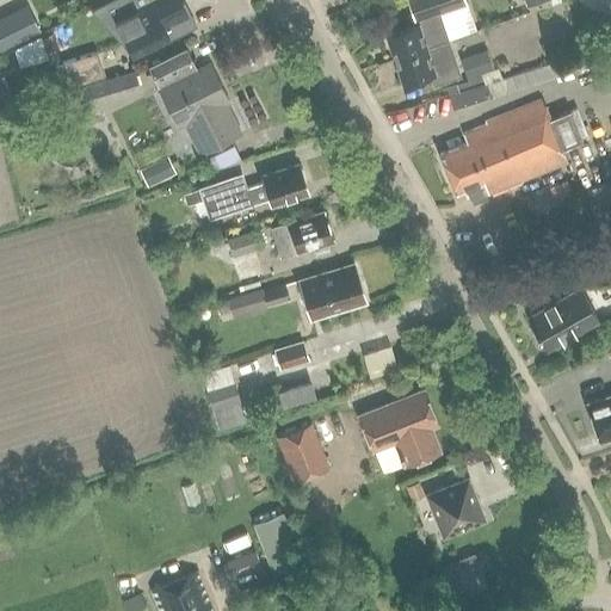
[(186,18),(177,0),(148,0),(134,7),(149,37),(186,18)]
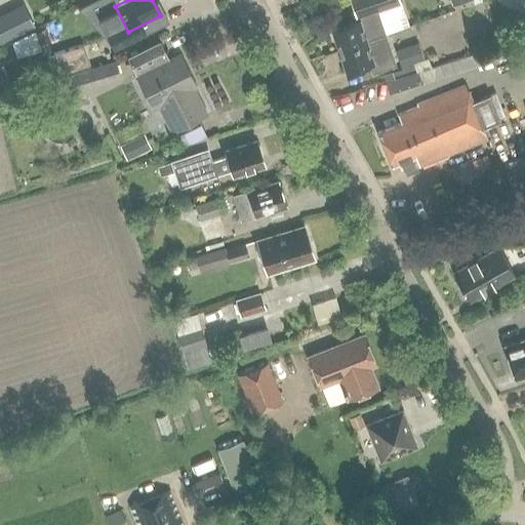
[(350,0),(357,21),(331,29),(338,50),(365,41),(385,35),(376,10),(399,3),(398,0),(350,0)]
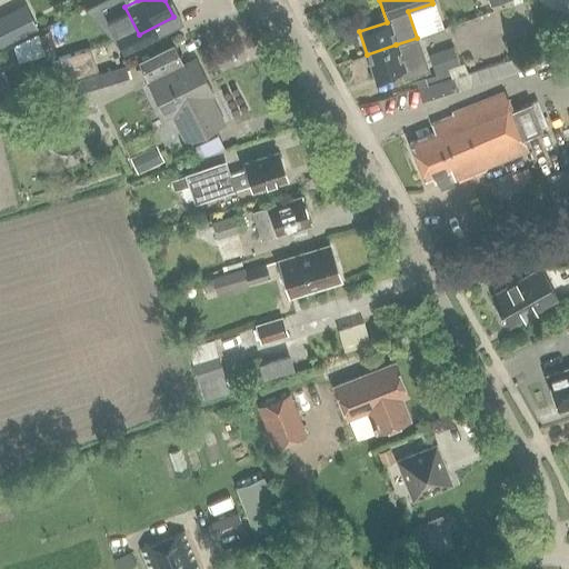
[(488,0),(491,10),(518,1),(517,0),(488,0)]
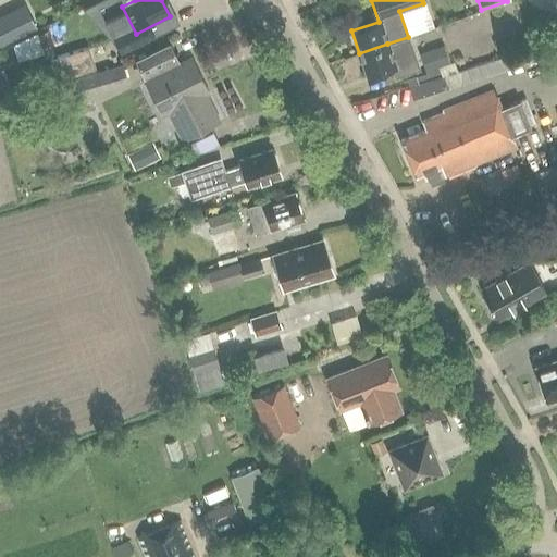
[(0,48),(25,37),(12,11),(0,16),(0,48)]
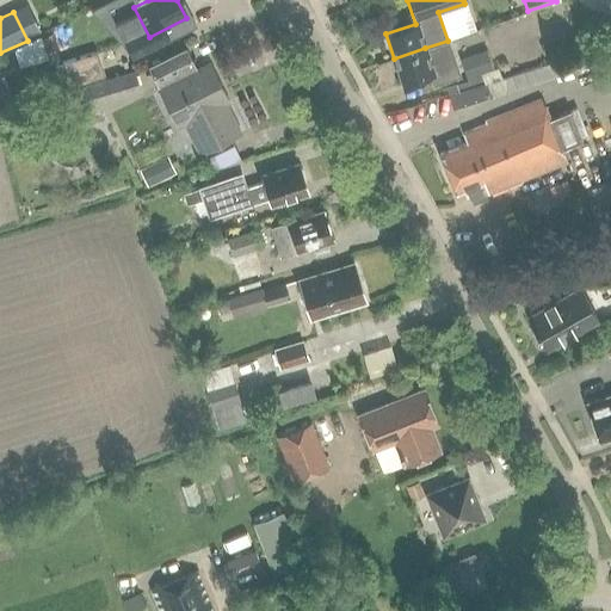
[(41,38),(12,48),(19,68),(47,57),(45,53),(56,49),(51,36),(41,39),(41,38)]
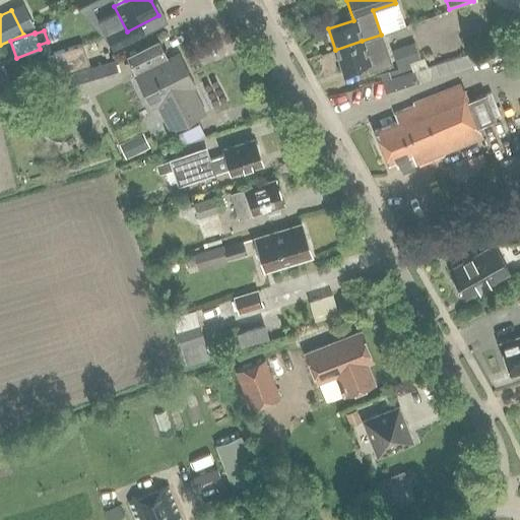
[(362,41),(335,50),(342,71),(366,63),(369,73),(392,65),(381,35),(362,41)]
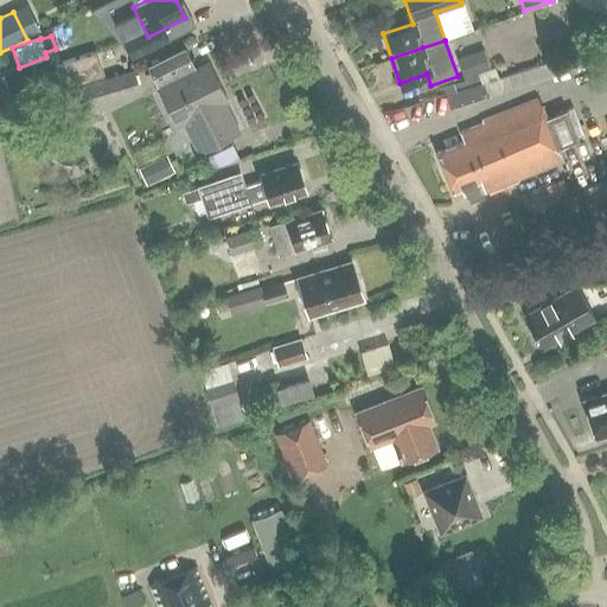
[(147,68),(157,88),(195,69),(185,49),(147,68)]
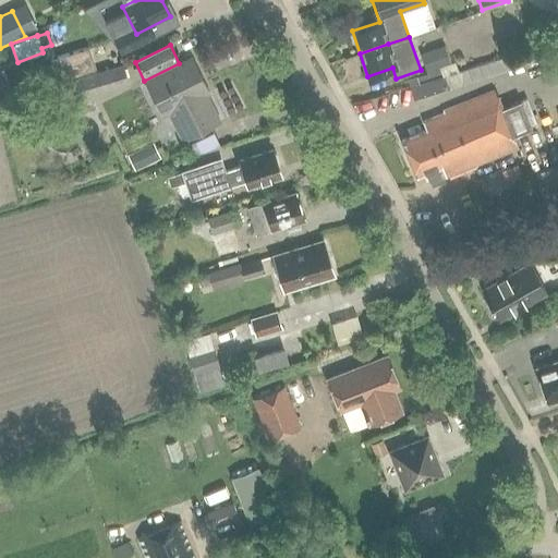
[(57,56),(63,79),(96,69),(89,47),(57,56)]
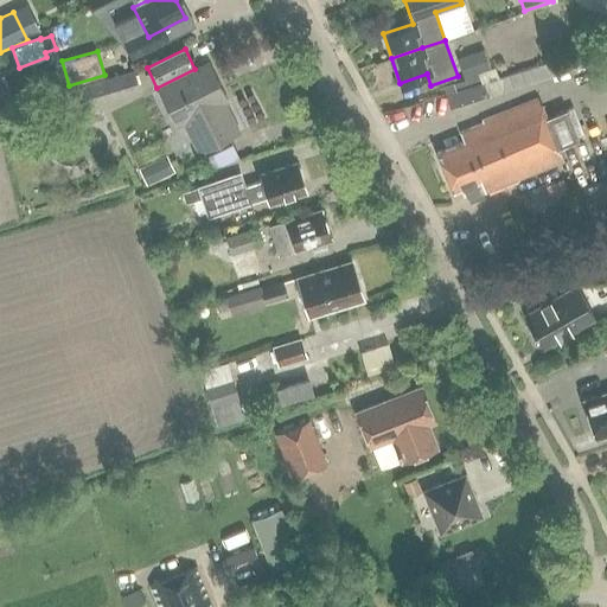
[(228,102),(208,63),(195,69),(157,88),(177,127),(183,123),(198,154),(240,133),(225,103),(228,102)]
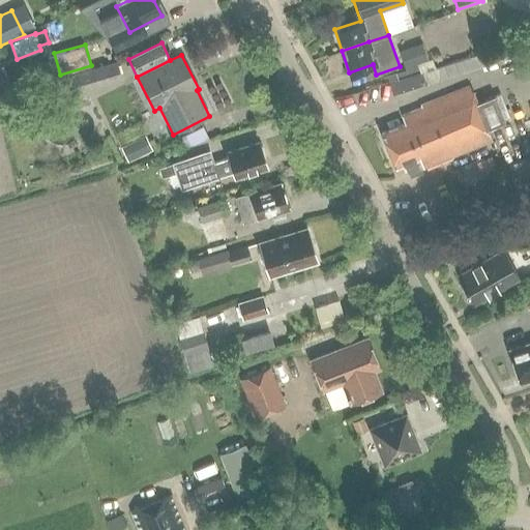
[(116,62),(61,79),(66,96),(121,79),(116,62)]
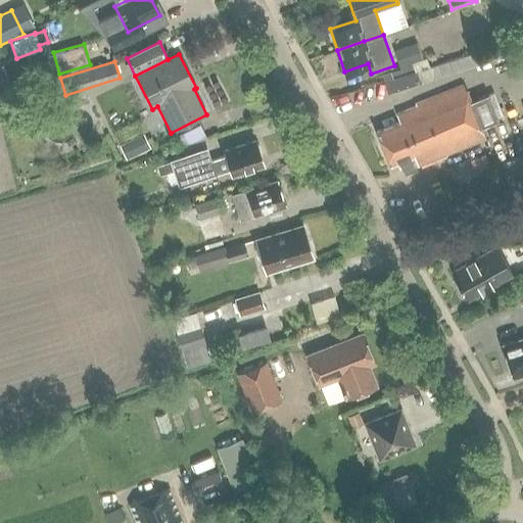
[(418,84),(414,72),(383,82),(387,94),(418,84)]
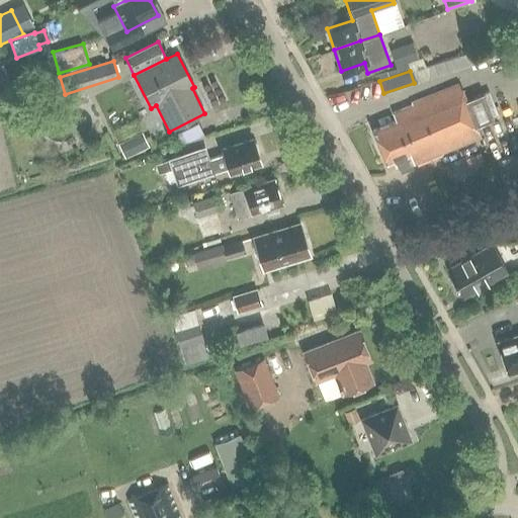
[(398,169),(400,169),(401,172),(412,168),(411,164),(481,137),(477,126),(493,119),(483,94),(465,101),(459,84),(411,103),(412,106),(392,113),(395,121),(372,131),(385,163),(394,160),(398,169)]
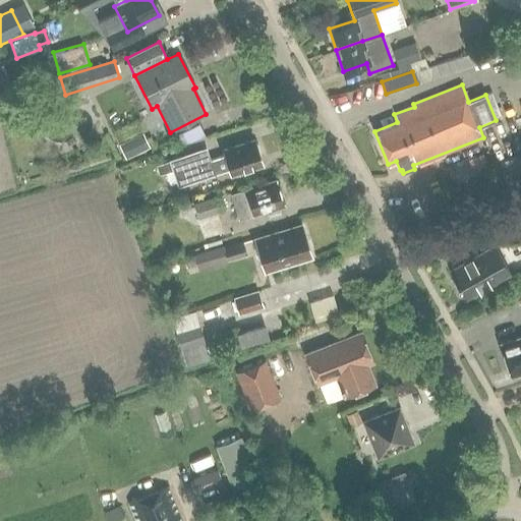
[(206,136),(199,124),(173,135),(178,146),(206,136)]
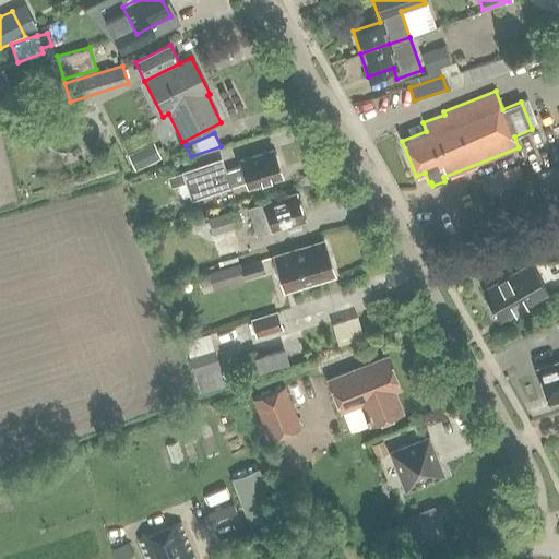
[(134,152),(142,167),(167,155),(159,140),(134,152)]
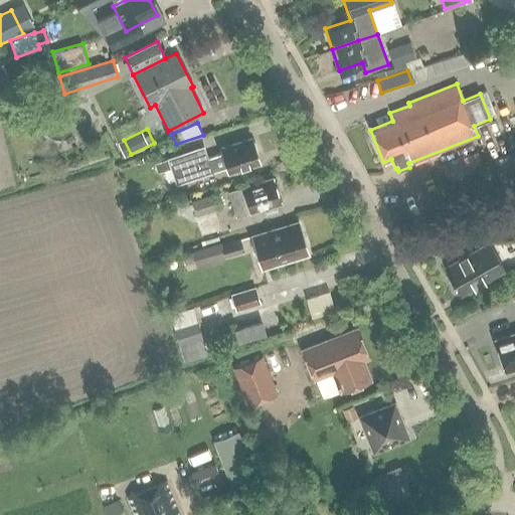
[(206,159),(202,148),(168,160),(175,184),(226,168),(228,173),(259,163),(250,139),(220,149),(222,154),(206,159)]
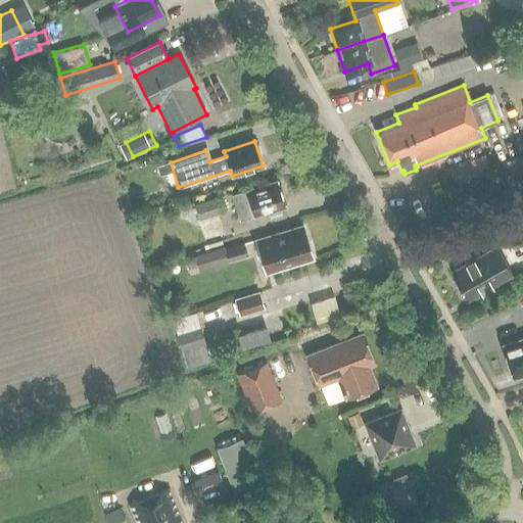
[(475,172),(489,165),(484,154),(471,160),(475,172)]
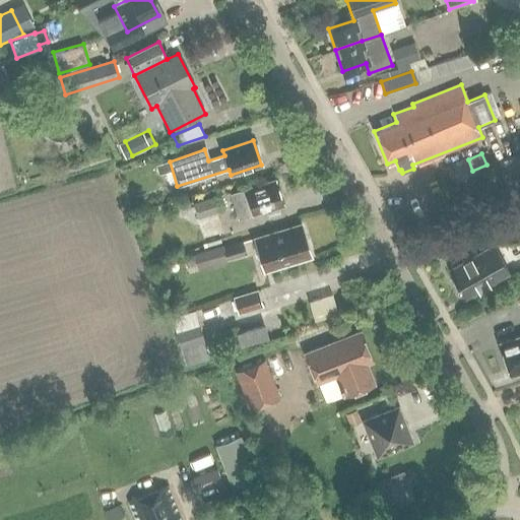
[(173,171),(170,161),(156,166),(159,175),(167,173),(173,171)]
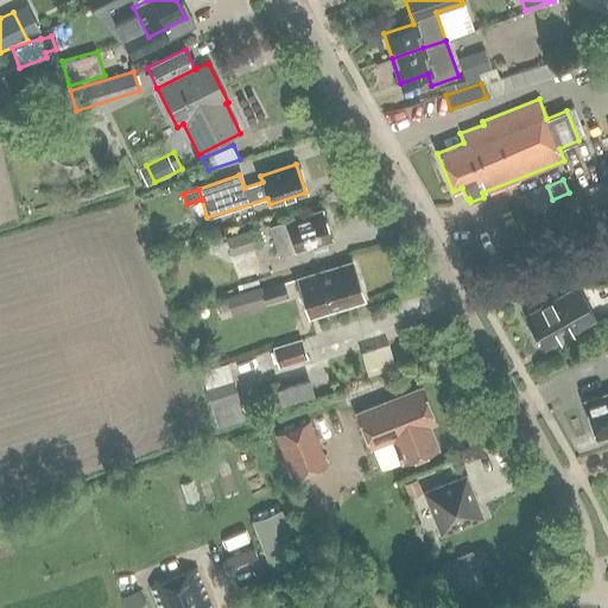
[(331,240),(321,209),(268,226),(278,257),(331,240)]
